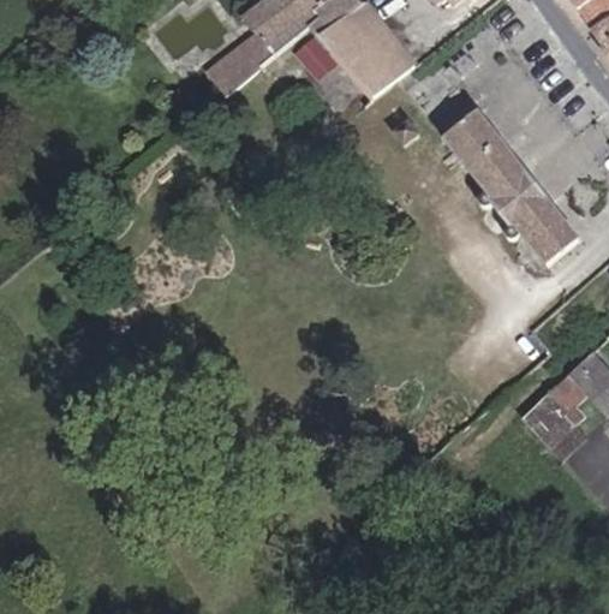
[(262,0),(242,16),(267,47),(311,11),(324,0),(262,0)]
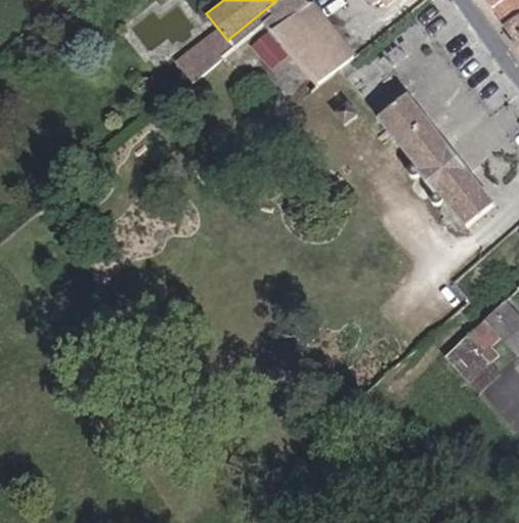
[(276,0),(265,9),(270,14),(263,22),(270,30),(305,1),(305,0),(276,0)]
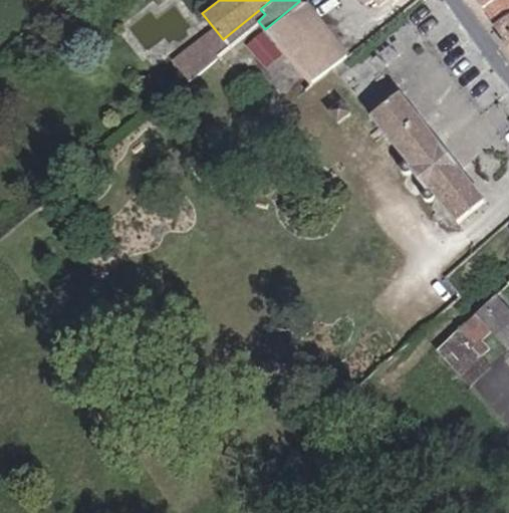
[(476,0),(493,23),(508,11),(508,0),(476,0)]
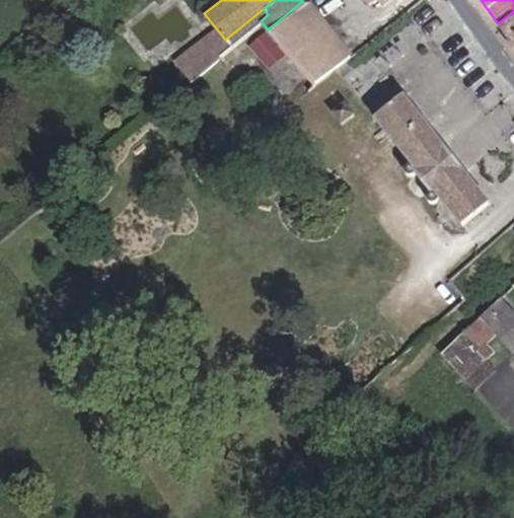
[(343,49),(302,1),(268,29),(313,84),(351,53),(346,47),(343,49)]
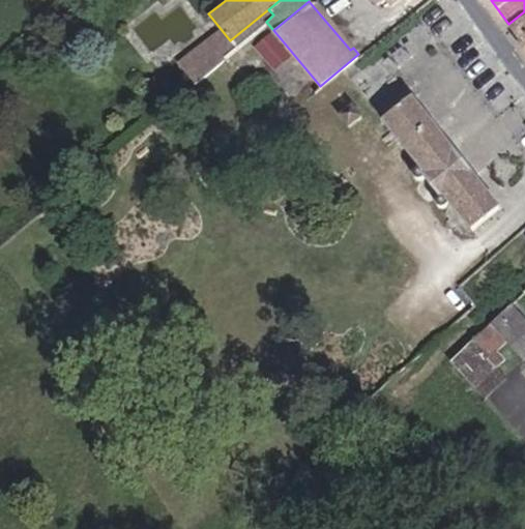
[(524,11),(508,24),(519,36),(515,38),(524,49),(524,11)]
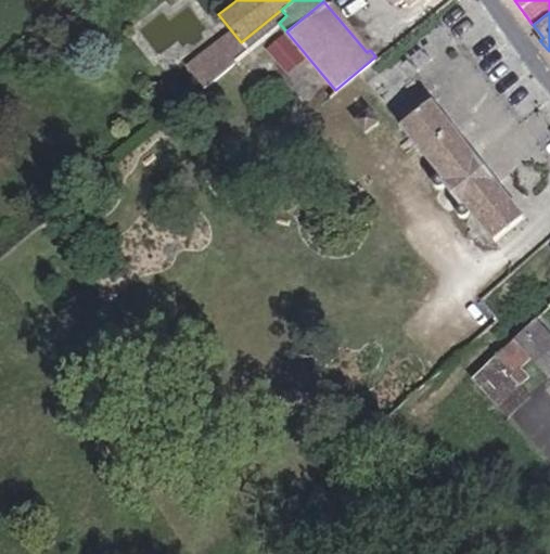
[(491,178),(473,155),(472,156),(431,102),(400,126),(436,172),(431,177),(432,177),(431,180),(432,182),(436,184),(439,184),(443,183),(458,204),(455,207),(456,210),(457,213),(459,215),(462,215),(465,214),(467,211),(470,210),(493,239),(521,215),(489,179),(491,178)]
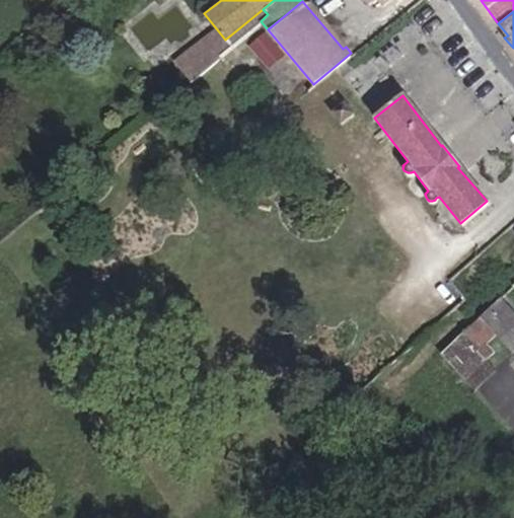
[(353,113),(344,101),(331,111),(340,123),(353,113)]
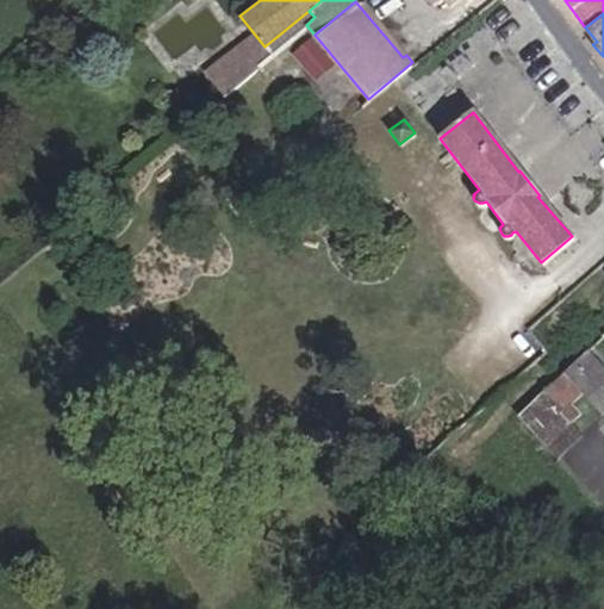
[(603,406),(603,366),(586,348),(561,372),(579,391),(599,411),(603,406)]
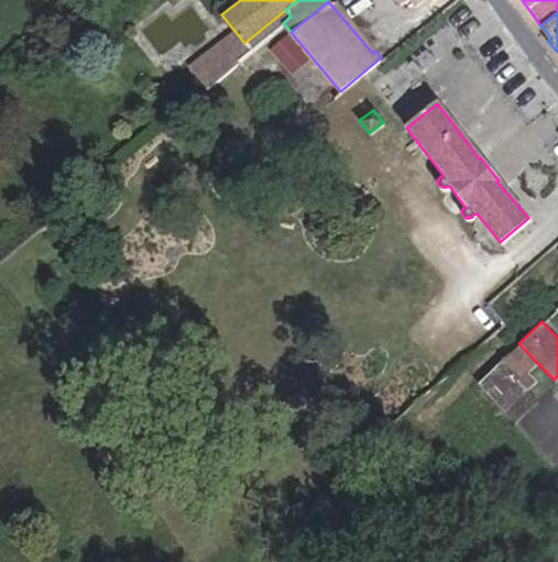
[(535,361),(518,343),(478,382),(503,409),(526,388),(535,381),(527,370),(535,361)]
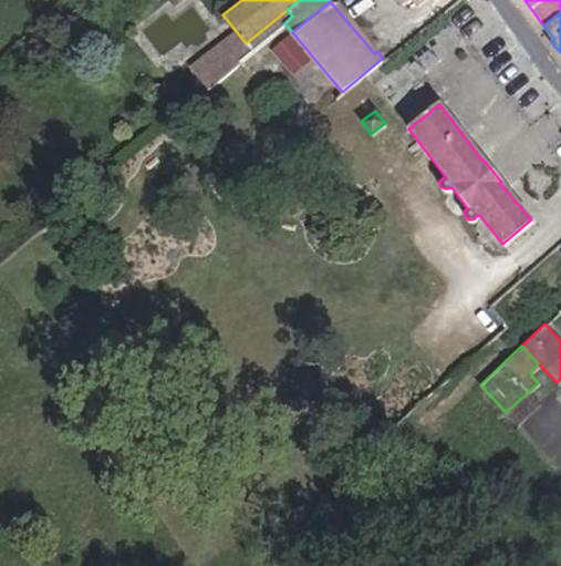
[(529,391),(506,412),(516,423),(539,402),(529,391)]
